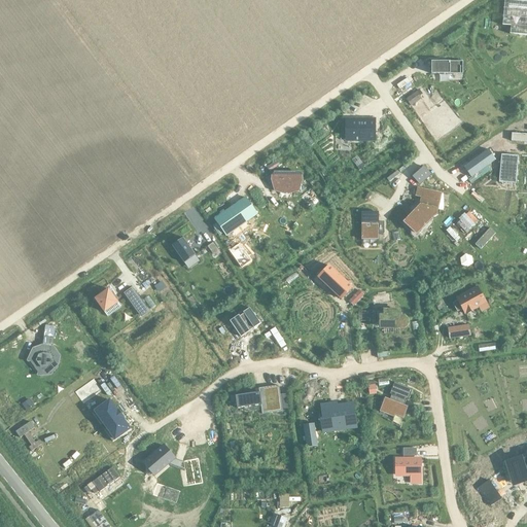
[(526,2),(505,0),(502,25),(511,26),(510,34),(526,35),(526,2)]
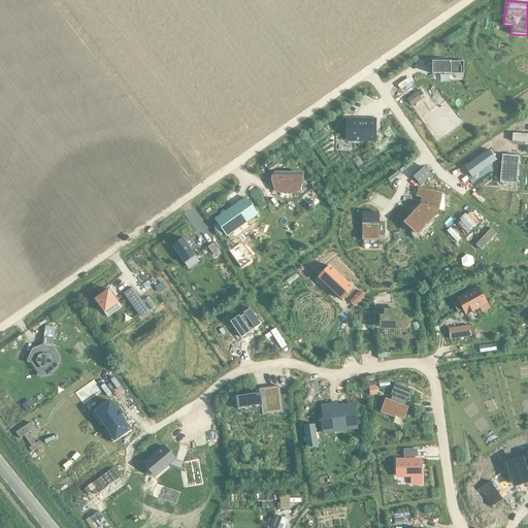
[(432,74),(462,74),(461,62),(432,62),(432,74)]
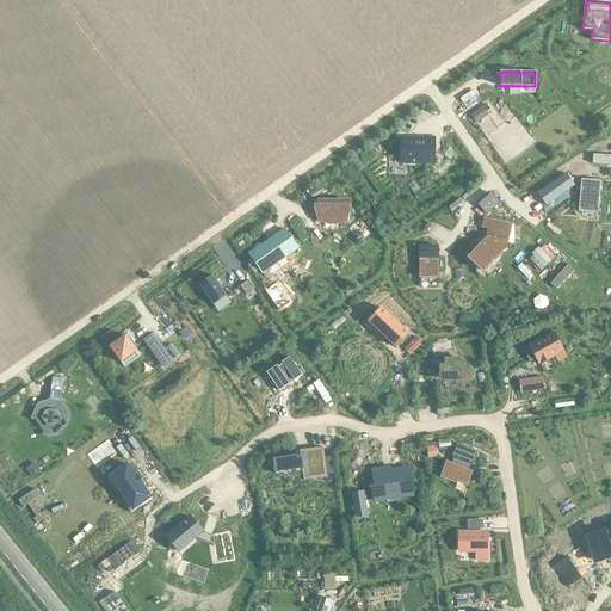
[(462,112),(474,103),(469,96),(457,105),(462,112)]
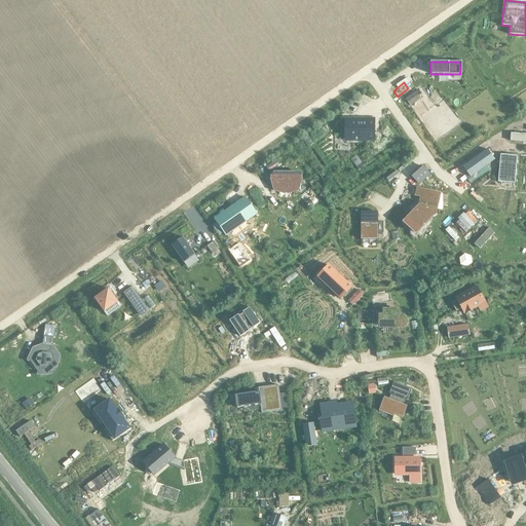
[(411,91),(404,96),(406,101),(413,97),(411,91)]
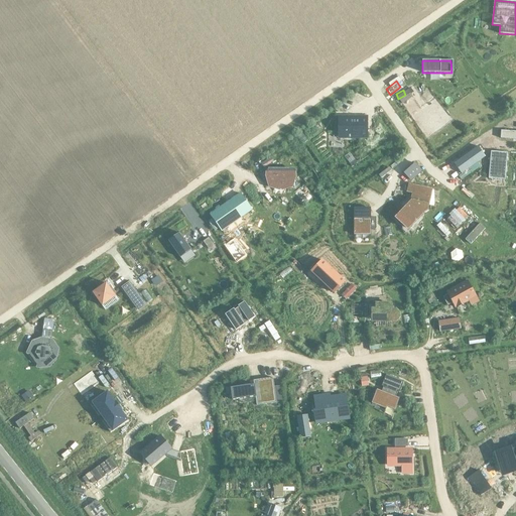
[(404,95),(395,102),(399,108),(409,101),(404,95)]
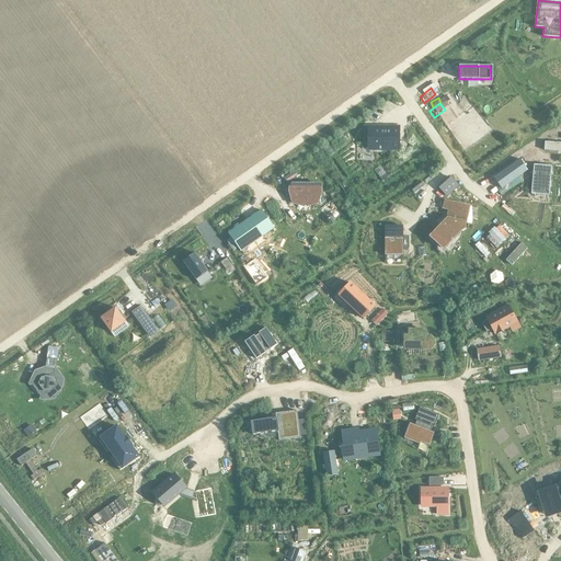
[(376,144),(376,150),(399,150),(399,126),(368,126),(368,144),(376,144)]
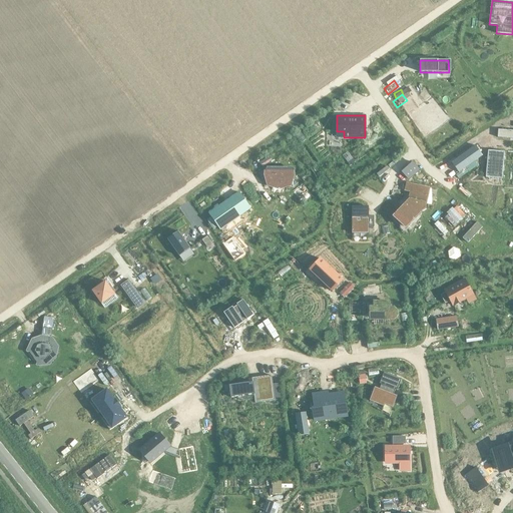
[(512,130),(498,129),(498,137),(512,138),(512,130)]
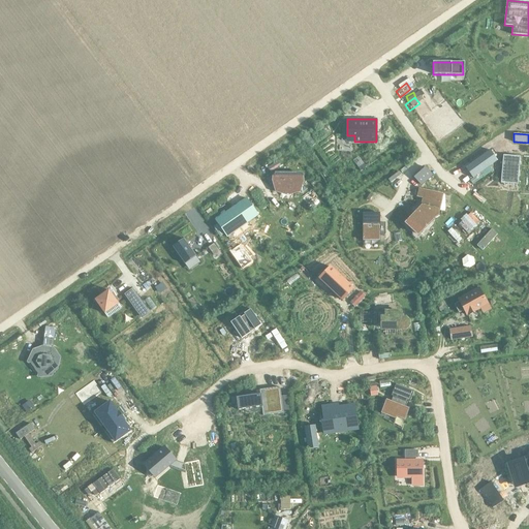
[(490,150),(465,167),(473,178),(498,161),(490,150)]
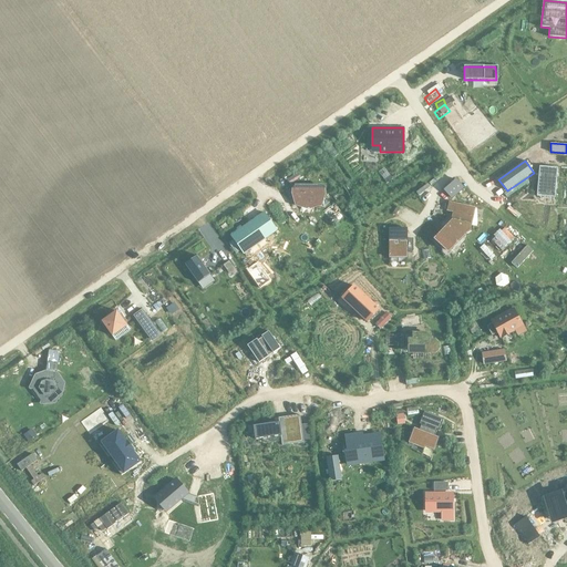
[(539,166),(537,195),(555,196),(557,168),(539,166)]
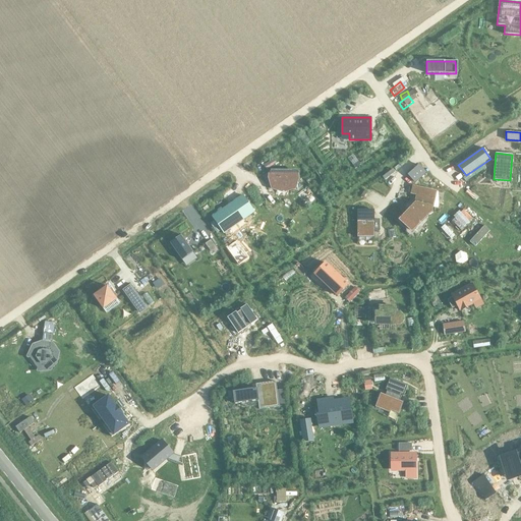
[(419,165),(408,175),(415,182),(426,173),(419,165)]
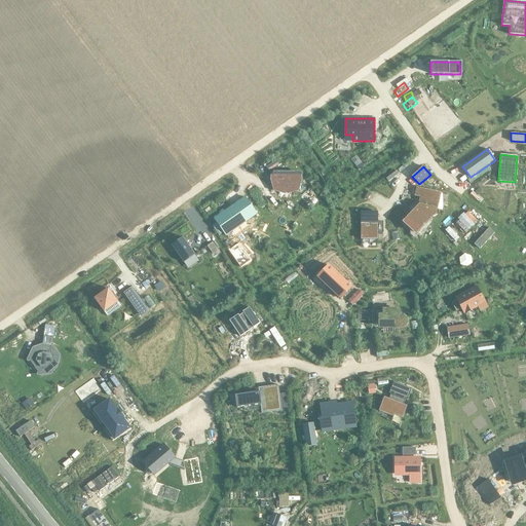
[(298,174),(274,174),(274,175),(275,175),(274,190),(298,190),(298,175),(298,174)]
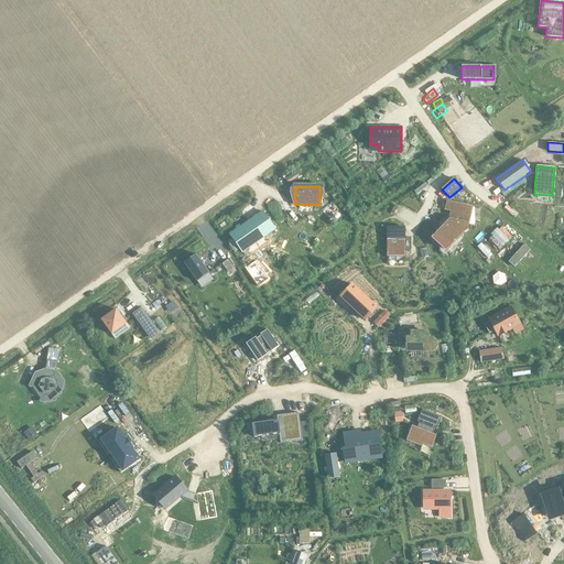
[(447,201),(445,210),(452,212),(449,219),(433,237),(447,251),(464,234),(468,230),(468,225),(473,207),(447,201)]
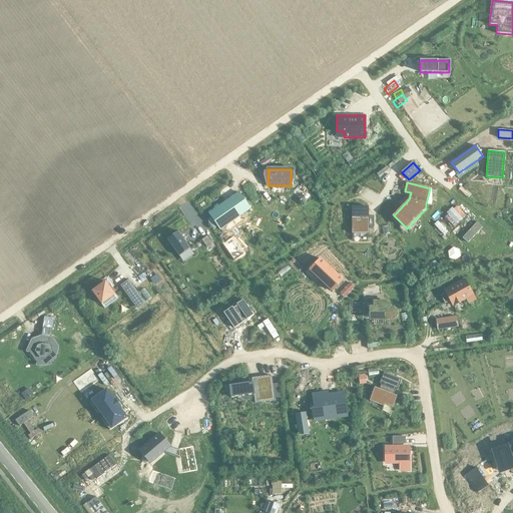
[(460,198),(470,206),(478,195),(468,187),(460,198)]
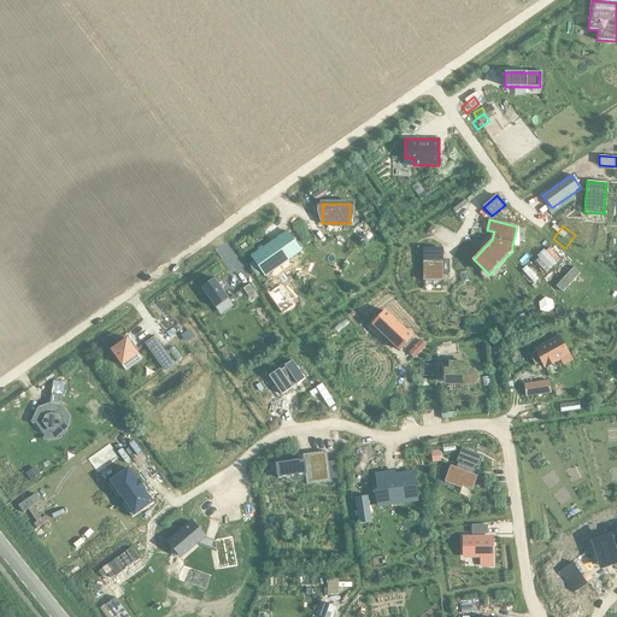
[(288,233),(252,258),(265,276),(301,251),(288,233)]
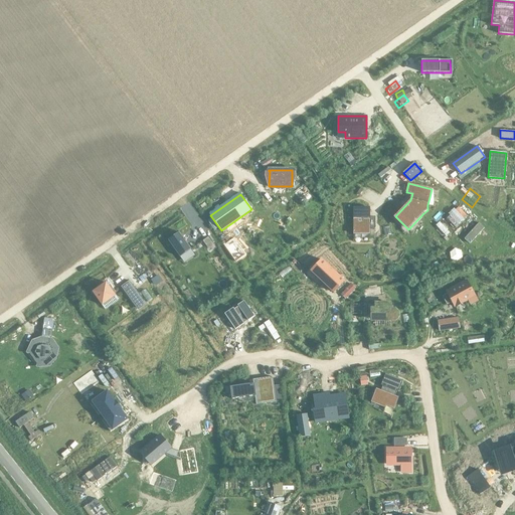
[(369,208),(354,208),(354,234),(369,234),(369,228),(374,228),(374,217),(369,217),(369,208)]
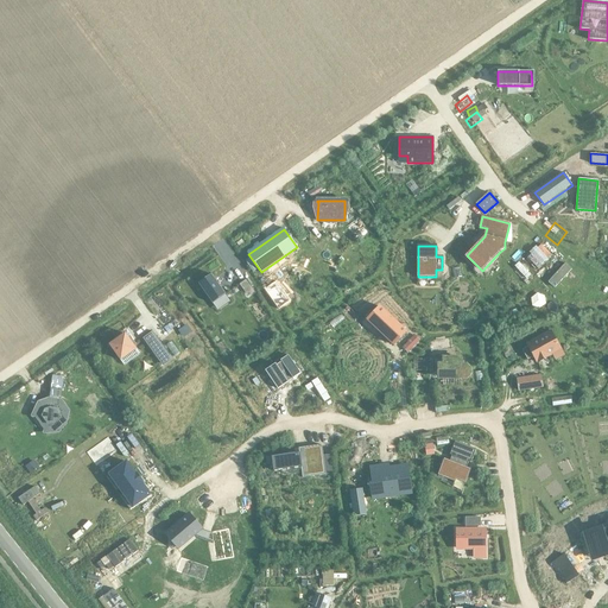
[(198,284),(213,304),(226,295),(211,274),(198,284)]
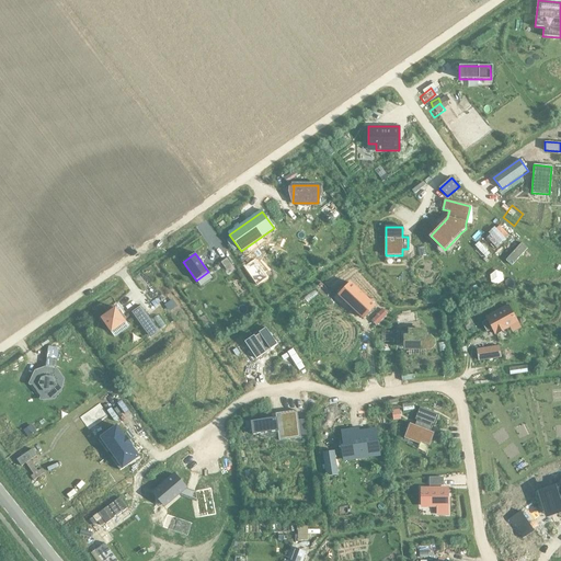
[(228,259),(222,262),(226,267),(231,263),(228,259)]
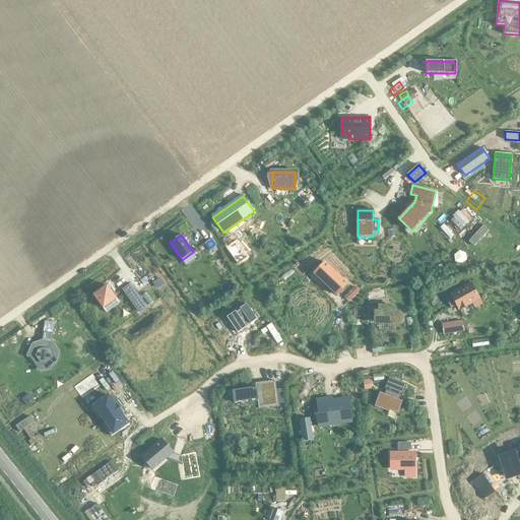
[(456,269),(465,263),(459,253),(450,259),(456,269)]
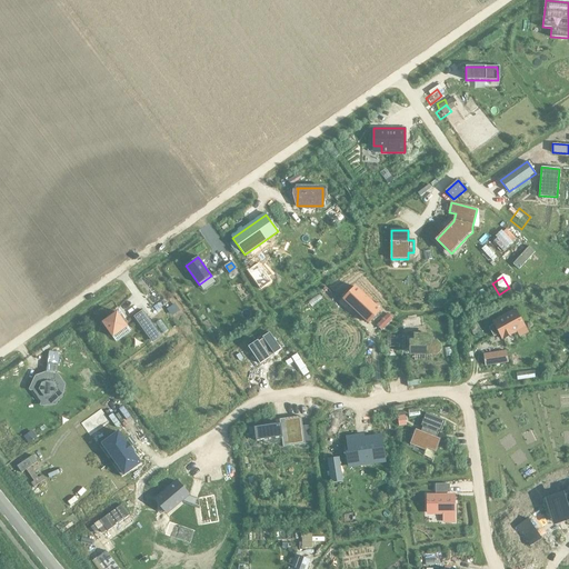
[(135,286),(137,291),(149,286),(147,280),(135,286)]
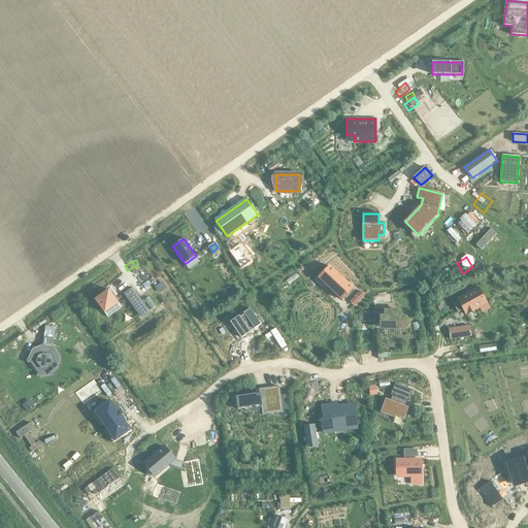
[(330,266),(319,277),(342,300),(353,289),(330,266)]
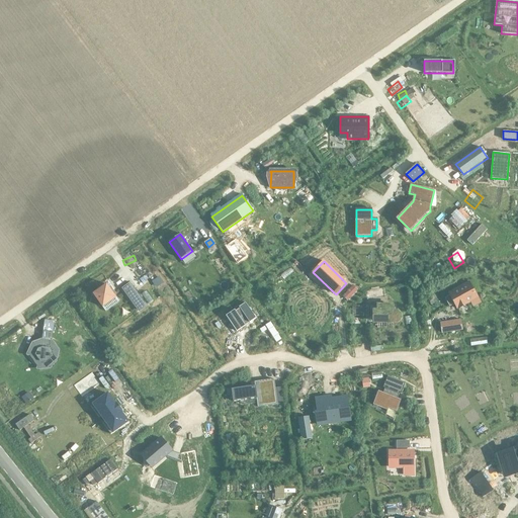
[(288,270),(278,276),(281,281),(291,276),(288,270)]
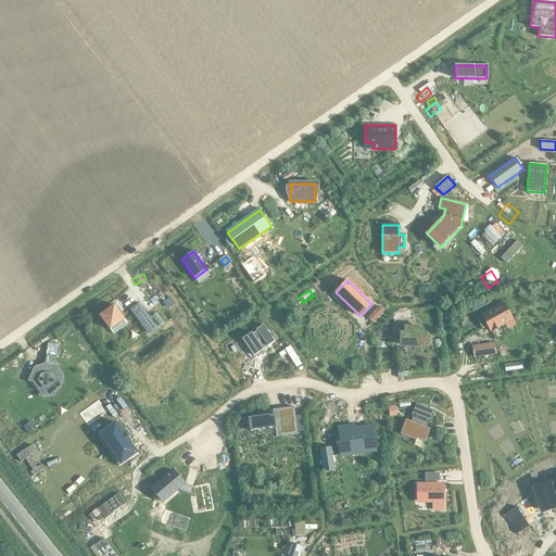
[(162,304),(165,313),(174,310),(169,301),(162,304)]
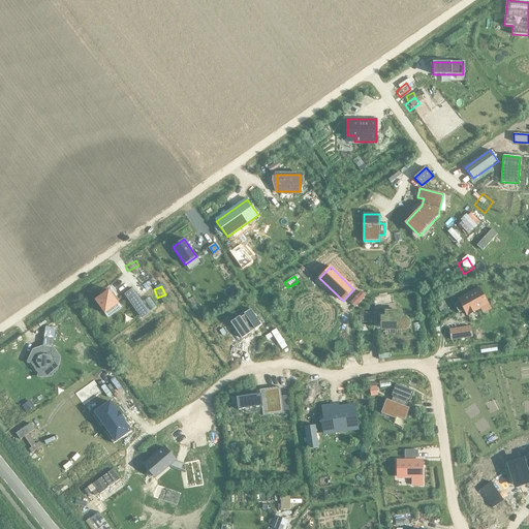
[(455,305),(459,312),(464,310),(467,315),(488,304),(479,288),(459,300),(460,302),(455,305)]
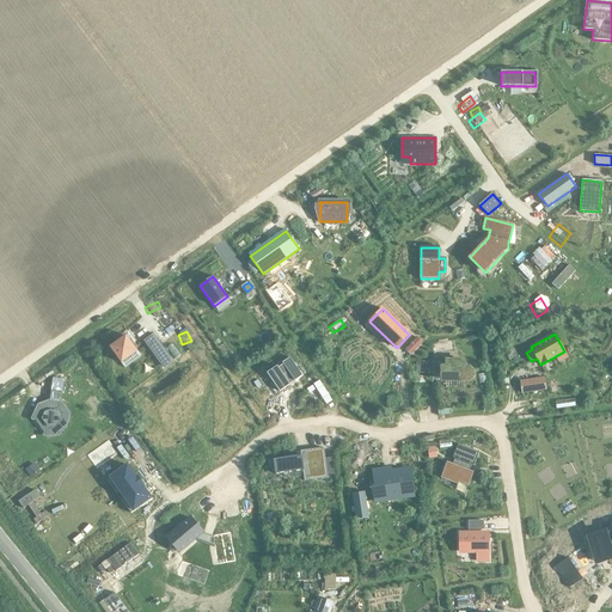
[(173,361),(173,362),(153,335),(145,340),(145,338),(144,340),(165,368),(175,362),(173,361)]
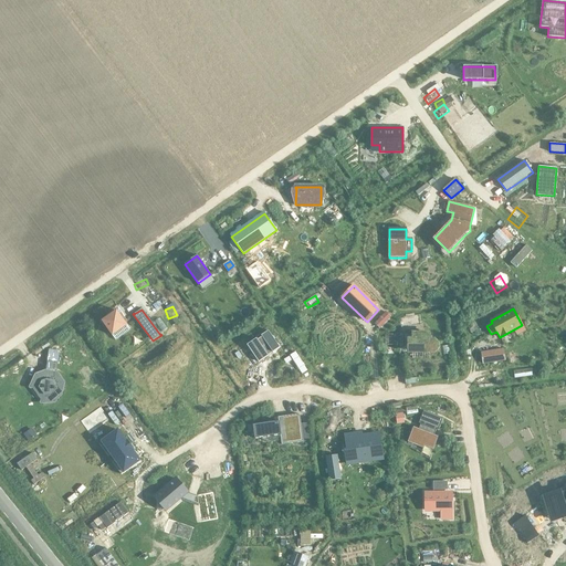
[(118,311),(104,321),(114,335),(128,325),(118,311)]
